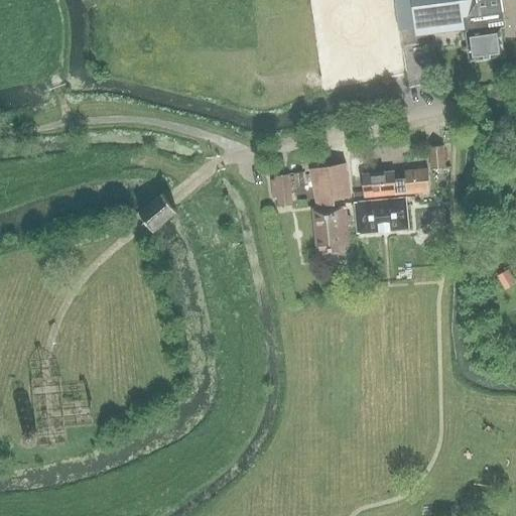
[(411,0),(415,28),(465,22),(470,60),(503,56),(499,28),(504,28),(500,0),(411,0)]
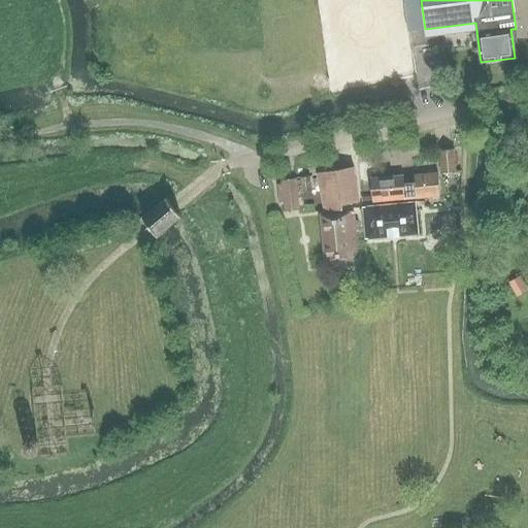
[(455,149),(439,151),(441,172),(457,170),(455,149)]
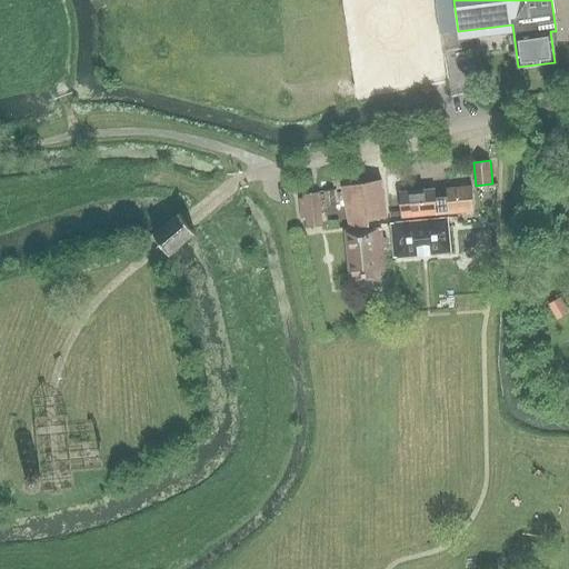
[(367,221),(386,219),(380,180),(341,188),(348,229),(367,227),(367,221)]
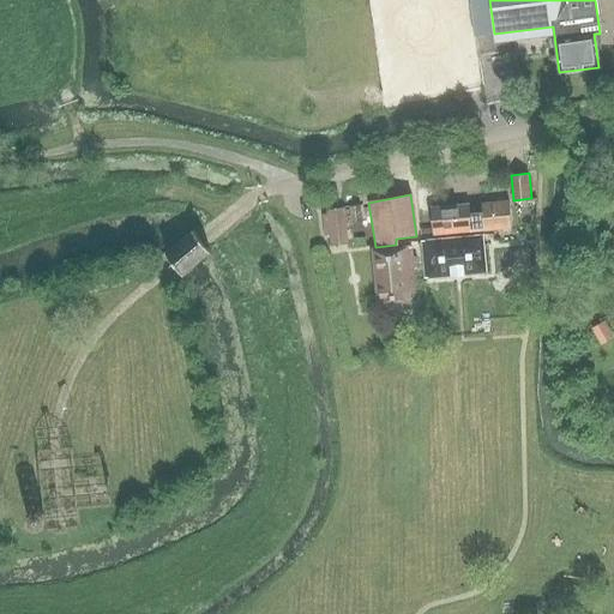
[(433,235),(447,234),(510,228),(509,212),(507,202),(494,203),(483,204),(483,212),(469,214),(468,204),(431,208),(433,235)]
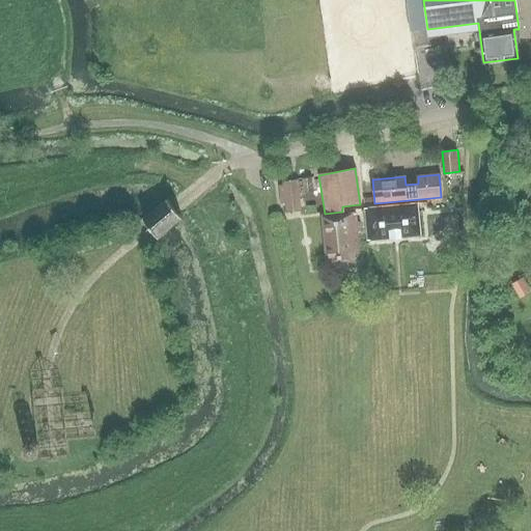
[(304,193),(312,192),(311,177),(302,178),(304,193)]
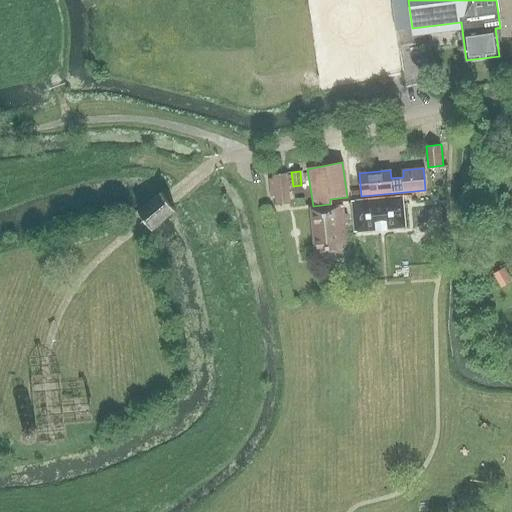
[(275,204),(291,203),(289,173),(272,175),(275,204)]
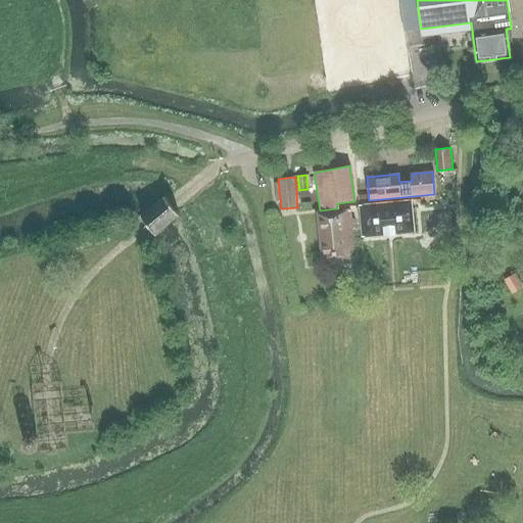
[(177,216),(179,215),(171,205),(163,196),(140,216),(148,225),(155,235),(177,216)]
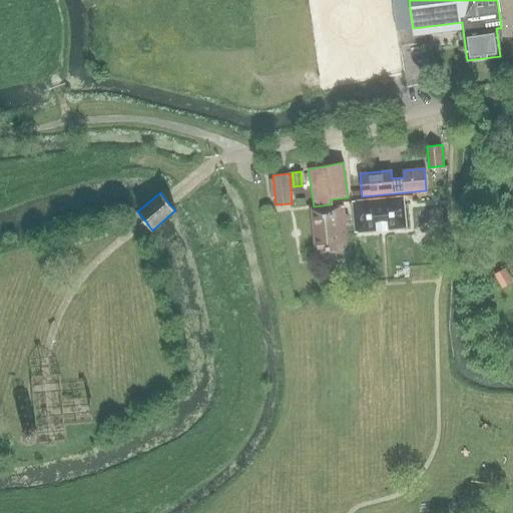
[(375,199),(374,195),(362,196),(363,200),(351,201),(354,232),(405,227),(403,196),(375,199)]
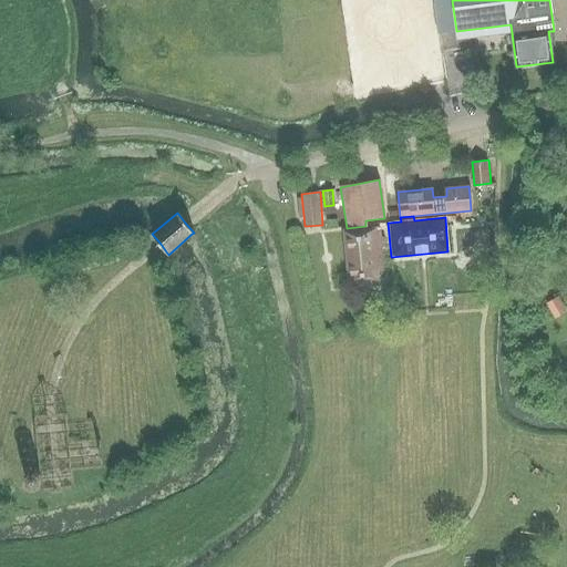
[(383,279),(379,228),(344,232),(349,282),(383,279)]
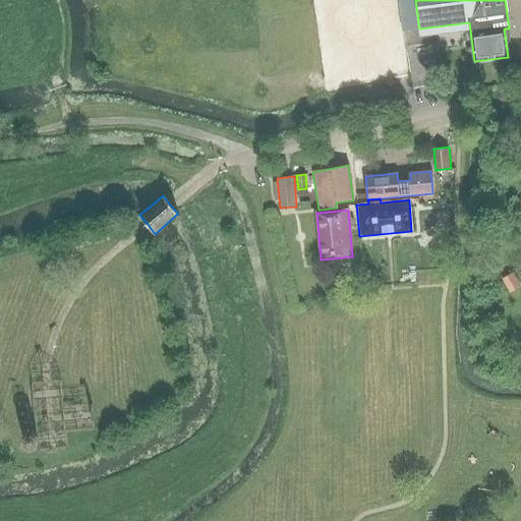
[(520,285),(520,282),(514,271),(502,278),(510,292),(520,285)]
